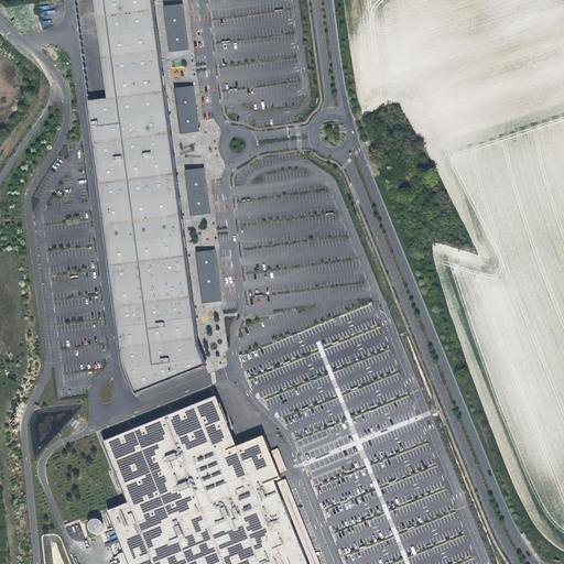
[(117,314),(192,306),(152,0),(75,0),(76,1),(80,0),(95,0),(108,99),(89,101),(117,314)]
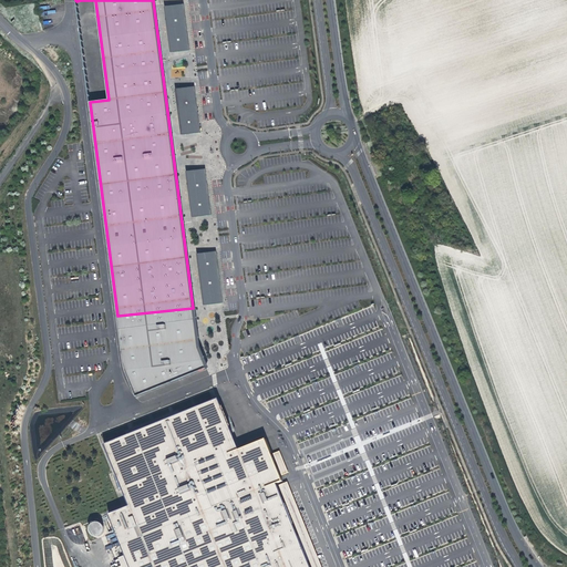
[(167,7),(174,53),(191,51),(184,4),(167,7)]
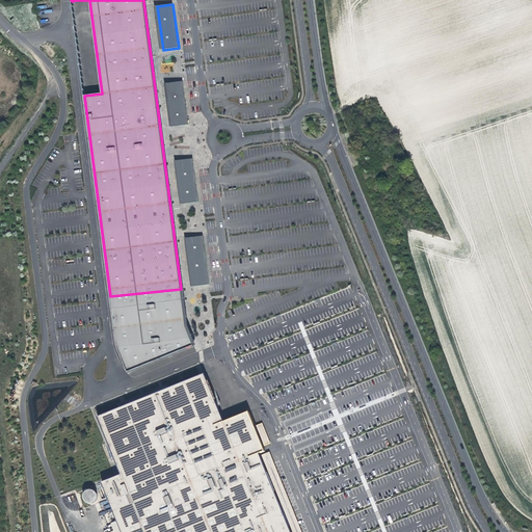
[(167,83),(173,127),(188,125),(185,100),(183,81),(167,83)]
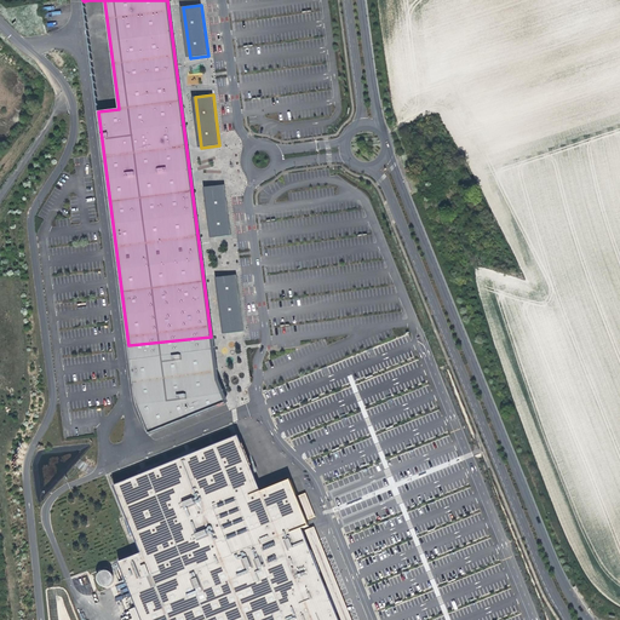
[(207,188),(213,237),(231,235),(225,185),(207,188)]
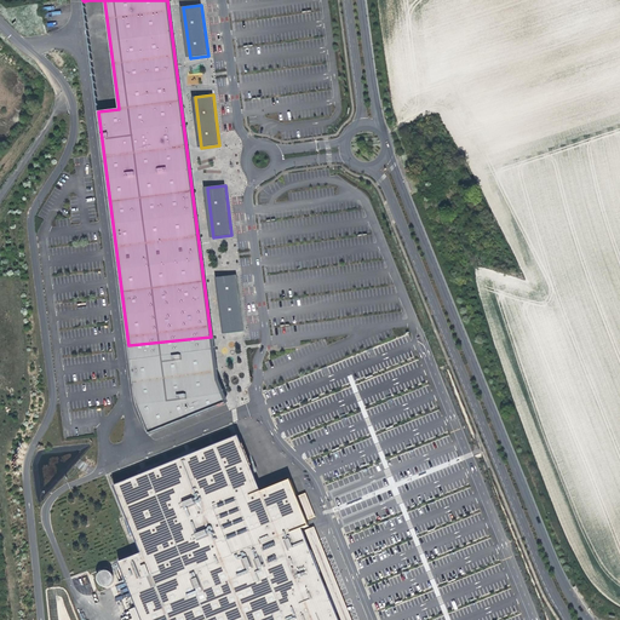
[(218,277),(227,333),(244,332),(236,275),(218,277)]
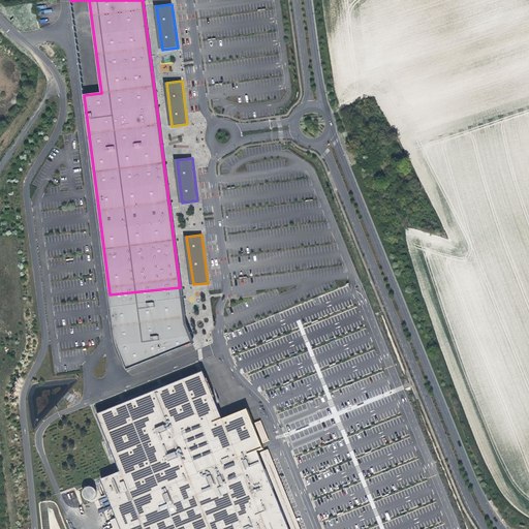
[(184,327),(180,287),(110,294),(115,338),(117,345),(127,371),(192,345),(184,327)]
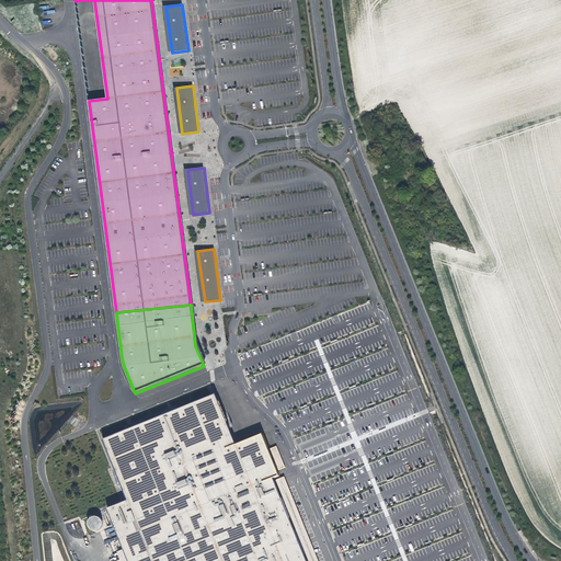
[(307,560),(274,478),(279,476),(275,464),(276,462),(279,470),(286,468),(277,447),(271,449),(274,457),(272,457),(263,434),(237,445),(216,393),(103,438),(128,500),(107,508),(124,549),(117,552),(121,560),(307,560)]
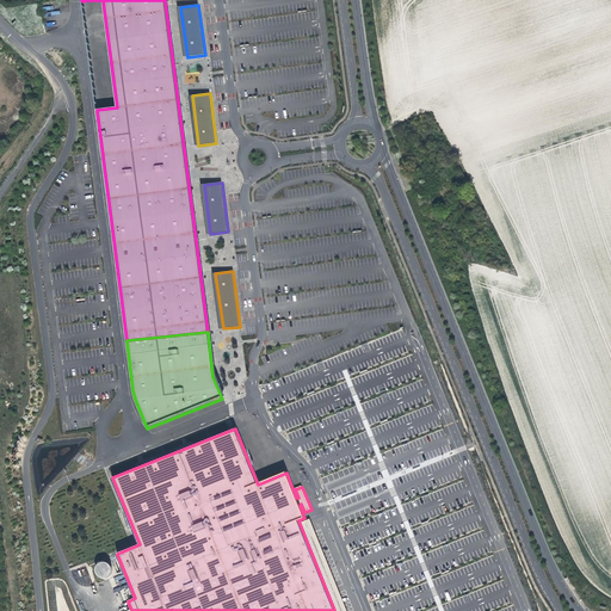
[(346,610),(309,519),(301,523),(337,610),(346,610)]
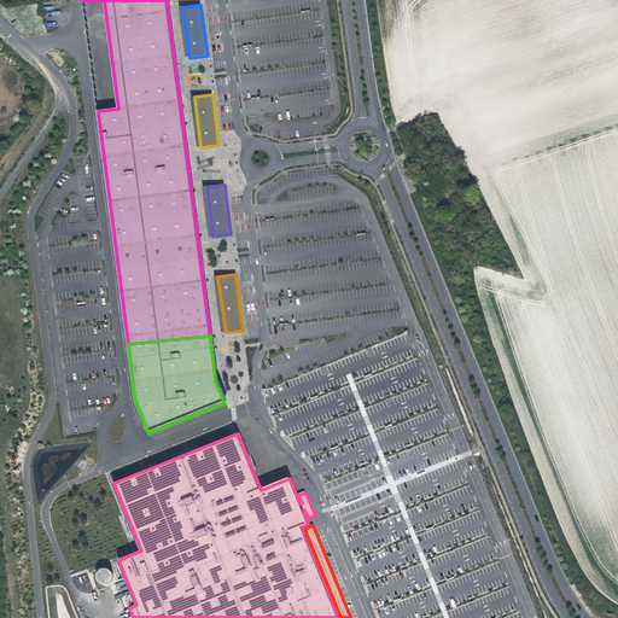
[(114,572),(110,570),(108,569),(104,569),(101,570),(99,572),(98,575),(98,578),(99,582),(101,583),(105,586),(108,584),(111,583),(114,581),(115,578),(115,575),(114,572)]
